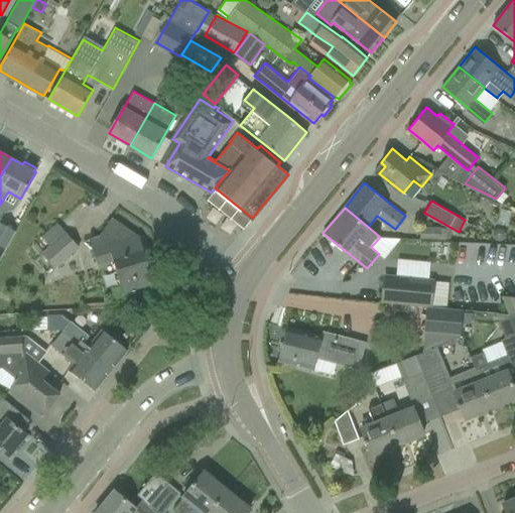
[(113,258),(123,290),(153,281),(140,236),(112,216),(100,234),(90,237),(97,263),(113,258)]
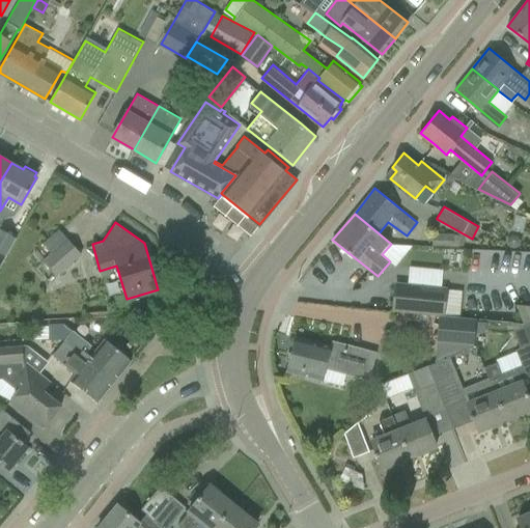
[(0,266),(16,238),(0,228),(0,266)]
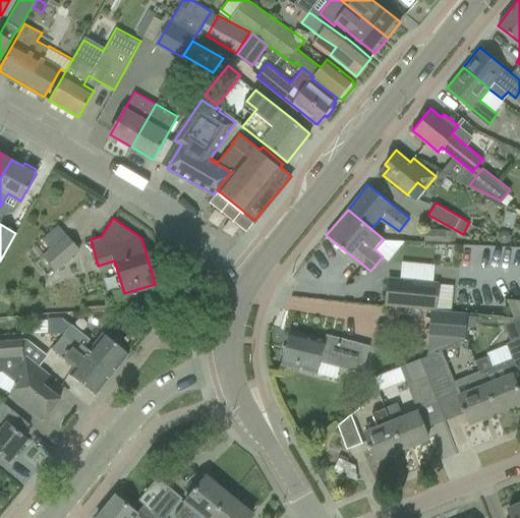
[(44,254),(56,269),(79,248),(59,224),(44,238),(52,247),(44,254)]
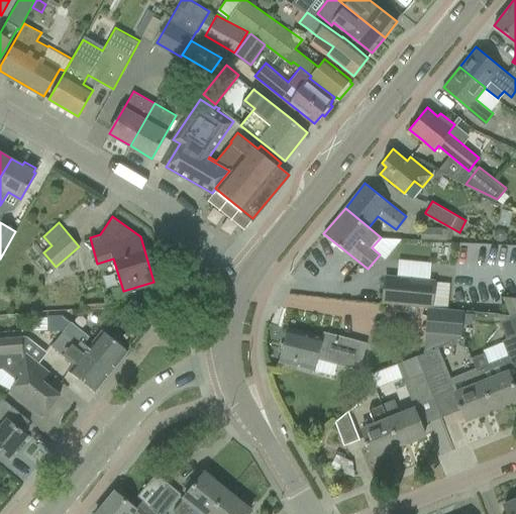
[(427,239),(450,239),(450,229),(442,229),(443,226),(423,226),(423,238),(427,239)]
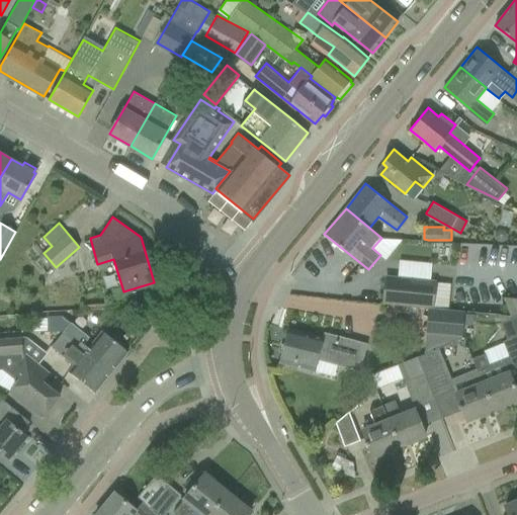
[(495,231),(494,236),(497,240),(502,241),(506,238),(507,233),(504,229),(499,228),(495,231)]
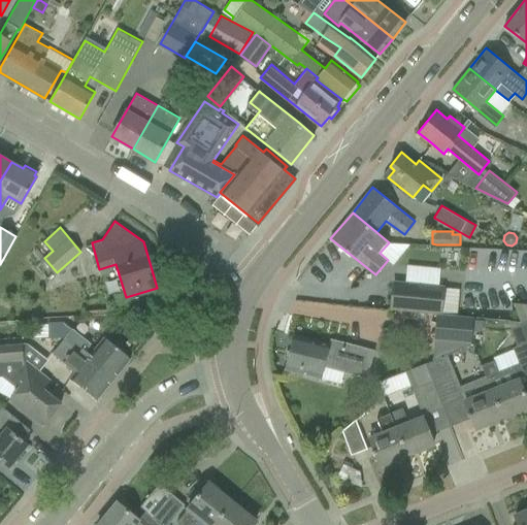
[(57,305),(79,295),(72,277),(48,288),(57,305)]
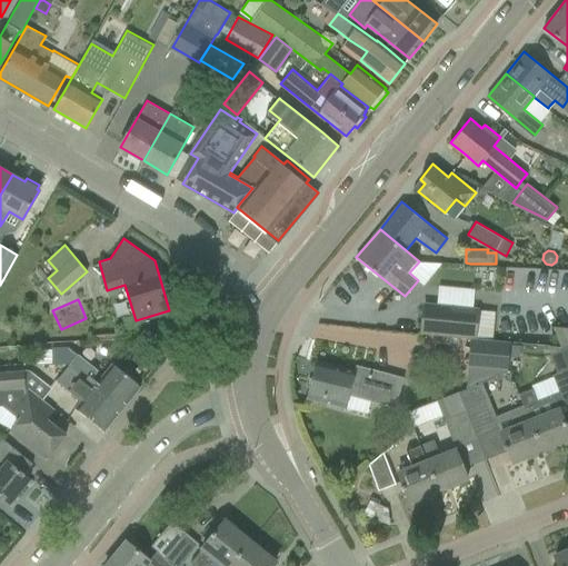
[(422,330),(478,336),(480,309),(426,304),(422,330)]
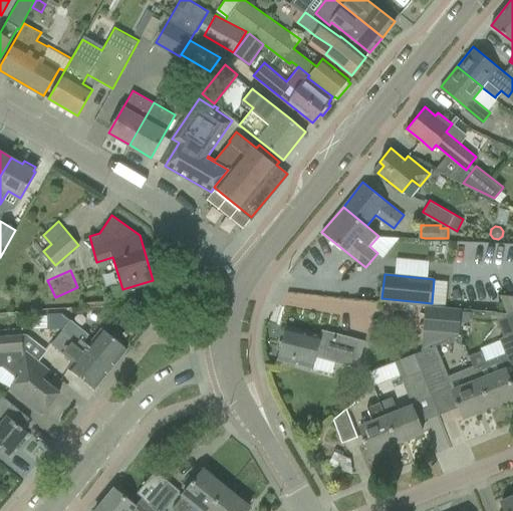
[(512,294),(500,293),(509,315),(512,325),(512,294)]
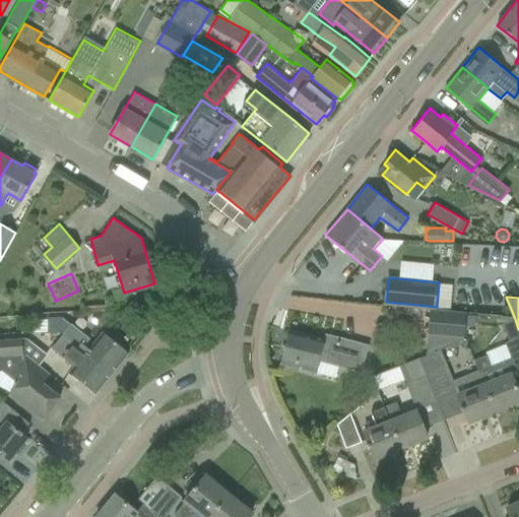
[(428,334),(426,354),(437,349),(442,347),(465,337),(467,313),(430,309),(428,334)]
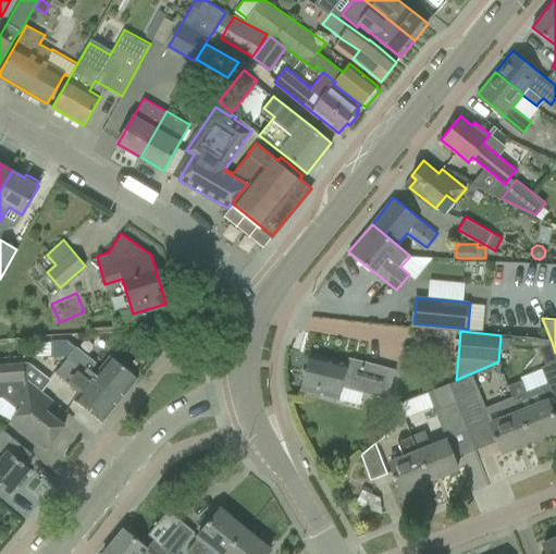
[(52,337),(51,337),(51,355),(52,355),(70,355),(76,346),(66,337),(52,337)]
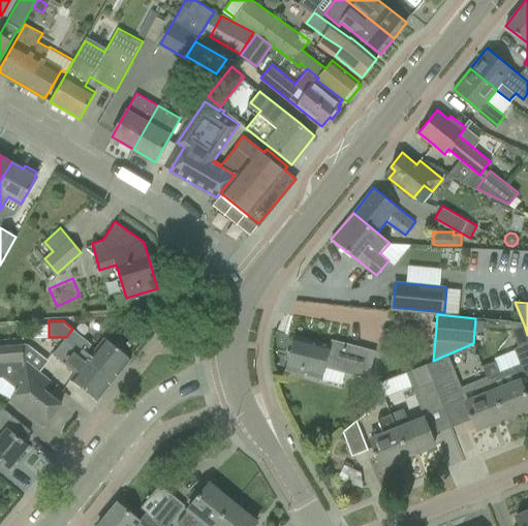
[(475,320),(475,331),(482,331),(486,327),(486,320),(475,320)]
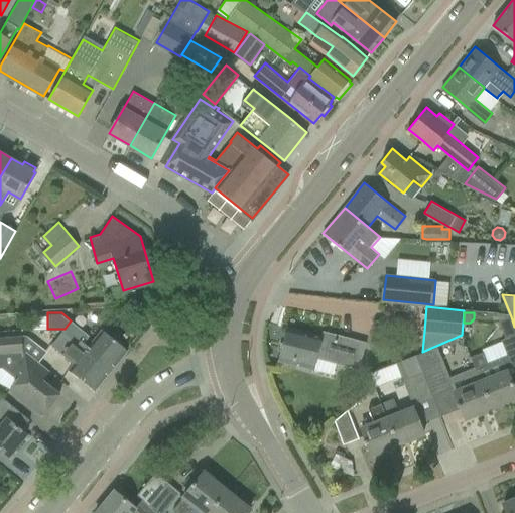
[(501,339),(511,364),(514,362),(514,327),(511,316),(500,321),(506,337),(501,339)]
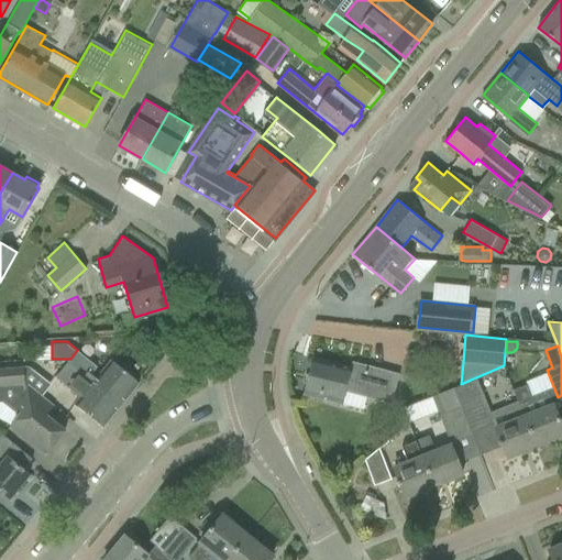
[(70,359),(68,361),(122,404),(131,393),(133,392),(136,388),(136,385),(140,382),(122,368),(111,359),(97,377),(91,373),(97,366),(77,350),(70,359)]
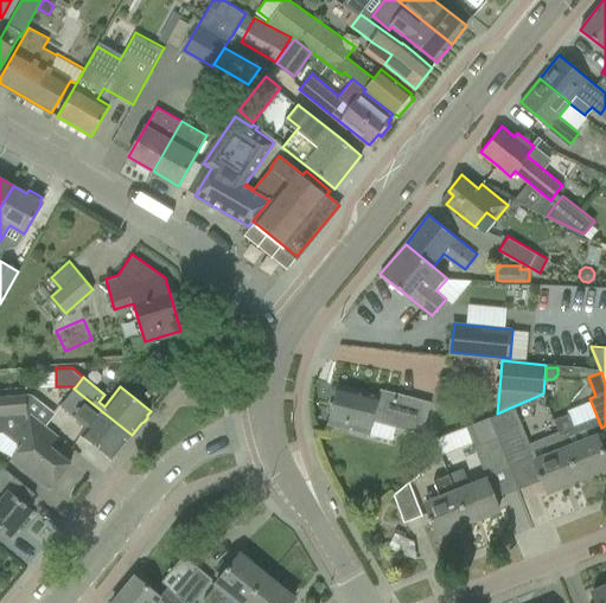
[(327,423),(370,434),(374,421),(422,434),(431,402),(381,389),(380,395),(338,384),(327,423)]
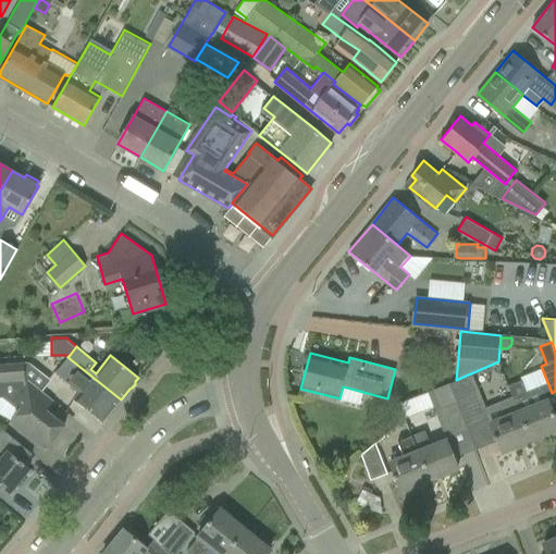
[(68,357),(56,372),(81,392),(75,399),(85,407),(102,421),(106,418),(108,417),(113,411),(113,408),(121,399),(68,357)]
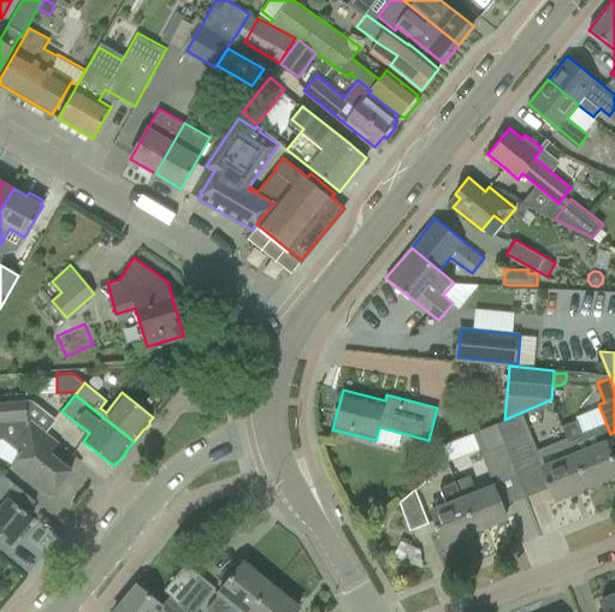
[(0,421),(31,420),(31,417),(30,398),(0,400),(0,421)]
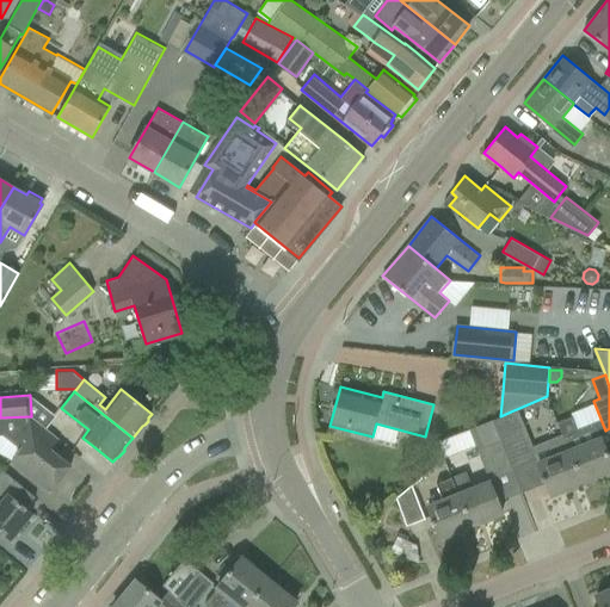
[(500,416),(492,420),(511,465),(533,457),(513,410),(504,415),(500,416)]
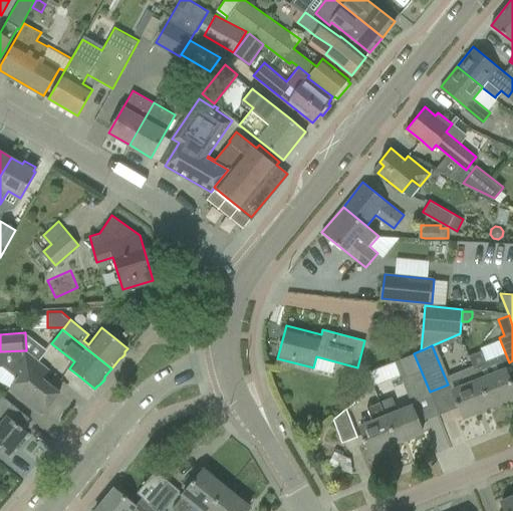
[(10,387),(42,413),(59,392),(42,377),(50,368),(26,348),(26,350),(0,351),(0,362),(4,362),(10,367),(19,374),(10,387)]
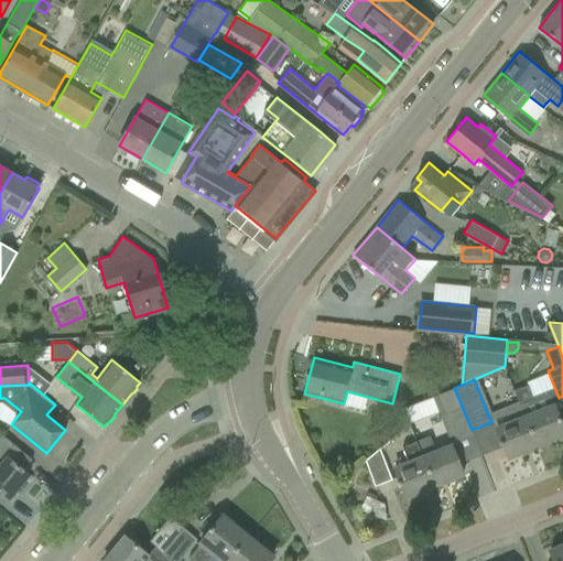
[(520,400),(538,444),(562,433),(562,425),(558,413),(549,389),(533,395),(529,385),(516,389),(520,400)]
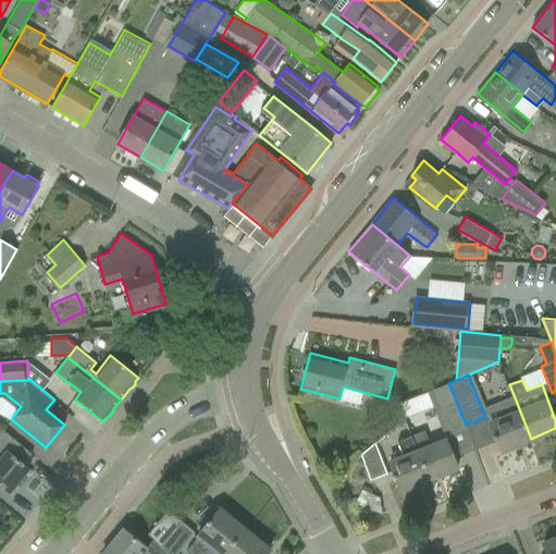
[(448,383),(434,389),(451,431),(466,425),(448,383)]
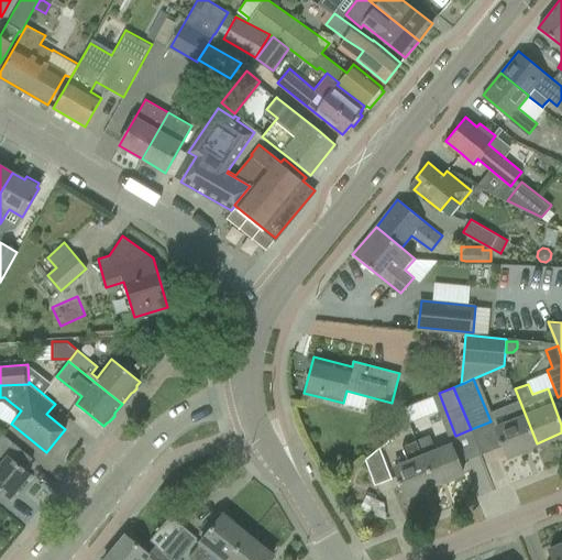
[(492,410),(496,423),(495,424),(503,442),(508,456),(537,443),(519,399),(492,410)]
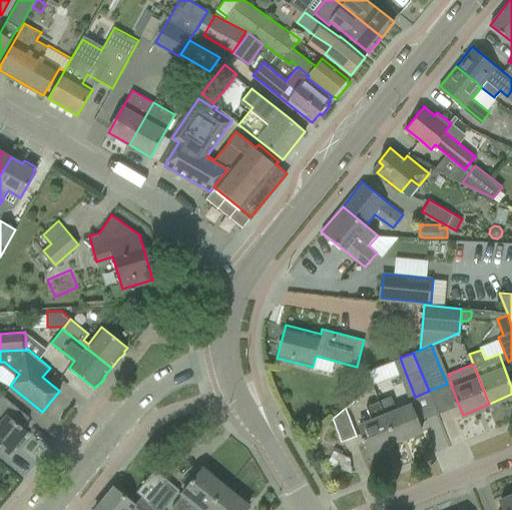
[(369,388),(367,390),(368,392),(376,388),(371,375),(368,376),(369,388)]
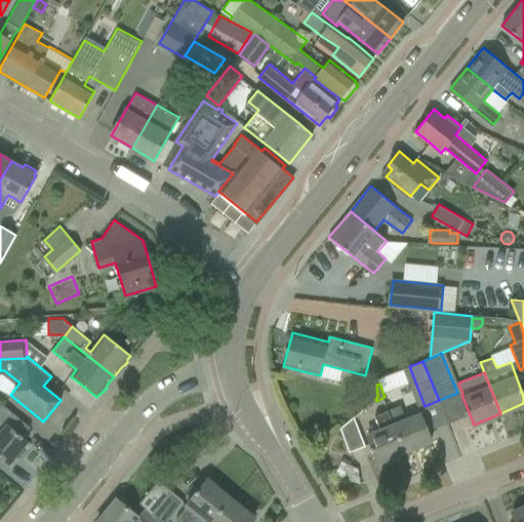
[(0,456),(2,458),(9,465),(28,441),(22,437),(30,426),(26,423),(3,404),(0,404),(0,456)]
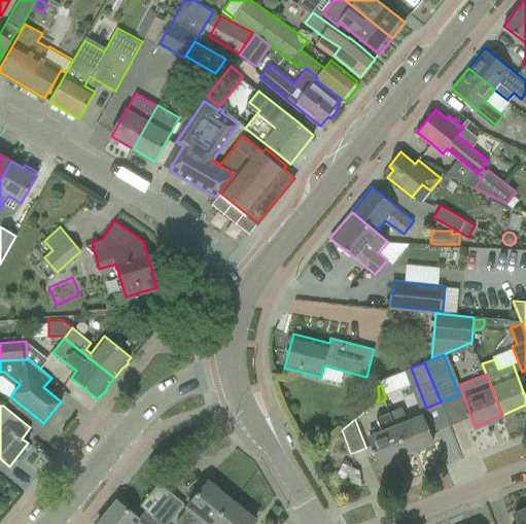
[(390,411),(389,412),(406,453),(433,443),(428,431),(422,414),(409,419),(408,416),(404,406),(390,411)]
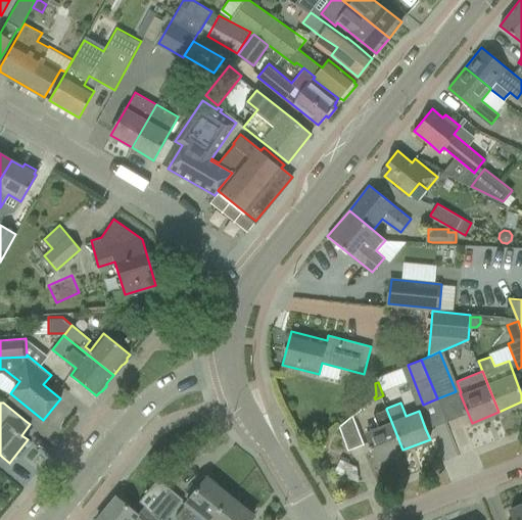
[(370,441),(377,461),(402,450),(386,409),(374,413),(380,426),(365,432),(370,441)]
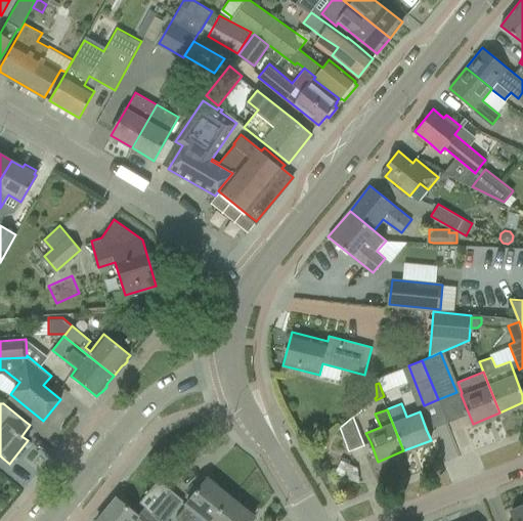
[(340,427),(349,450),(364,445),(356,421),(354,416),(340,427)]
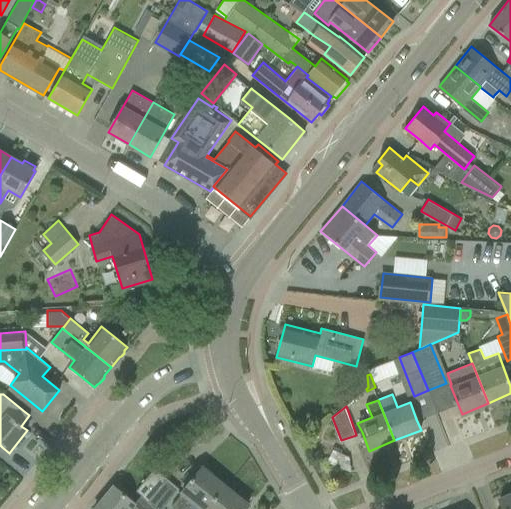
[(137,490),(156,508),(162,508),(180,488),(155,468),(137,490)]
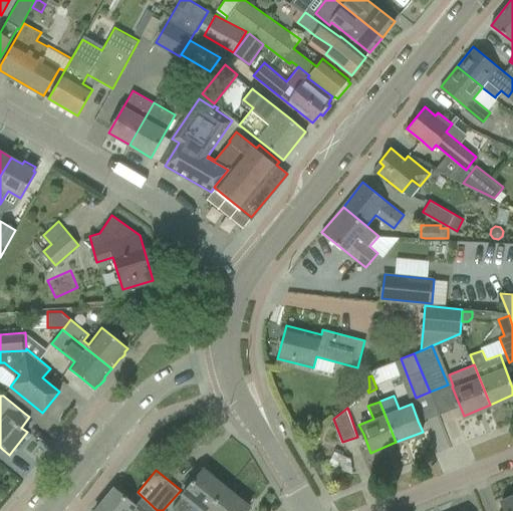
[(173,508),(177,510),(187,510),(194,502),(204,510),(206,510),(226,488),(203,470),(183,493),(184,494),(173,508)]
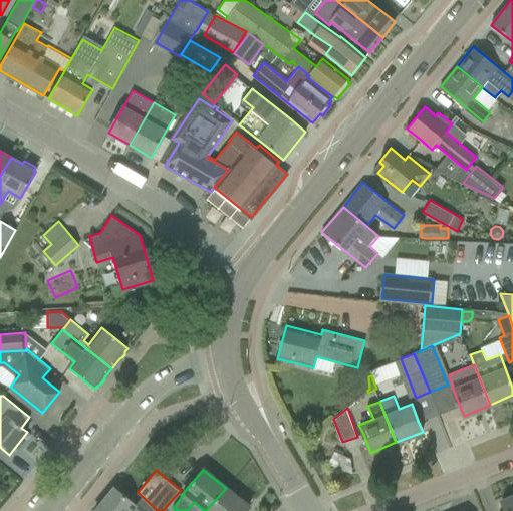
[(114,488),(94,510),(141,510),(114,489),(114,488)]
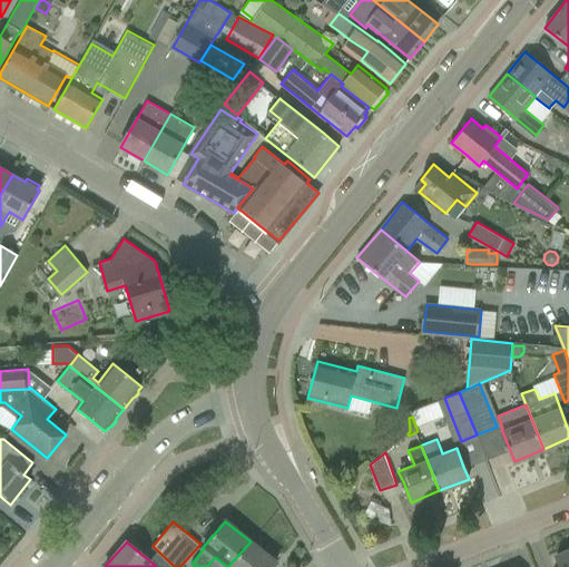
[(273,566),(276,563),(251,541),(228,566),(273,566)]
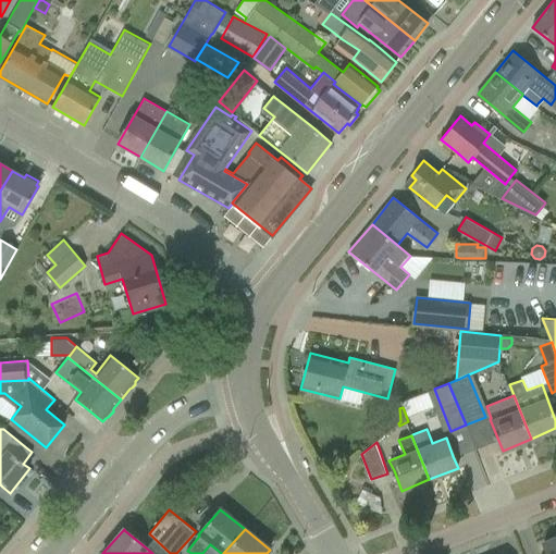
[(555,538),(544,543),(547,553),(555,553),(555,538)]
